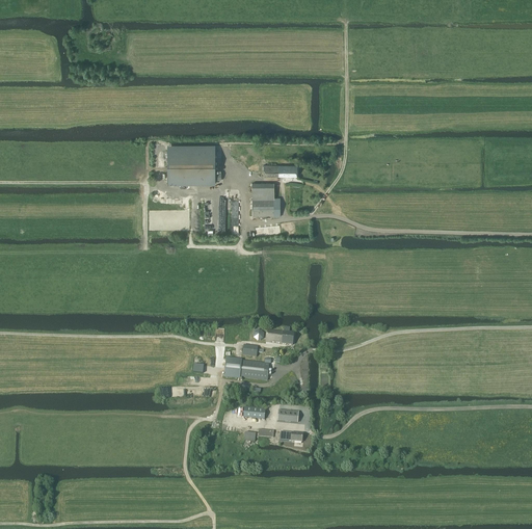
[(215,141),(167,141),(167,182),(215,182),(215,177),(221,177),(221,168),(215,168),(215,141)]
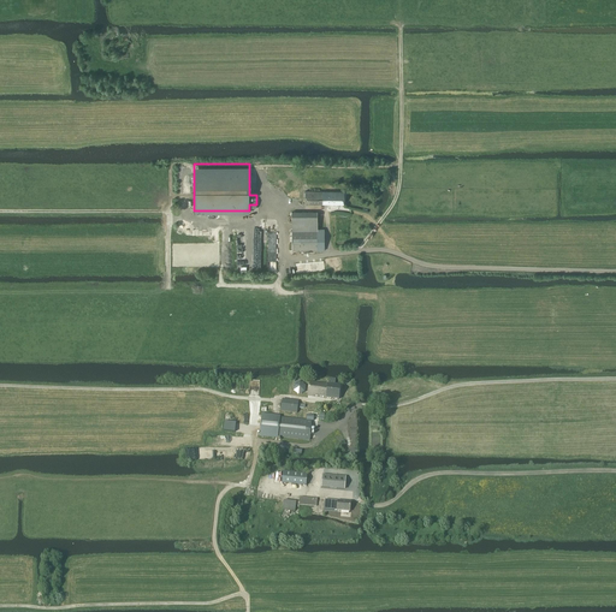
[(344,201),(344,188),(306,188),(304,201),(344,201)]
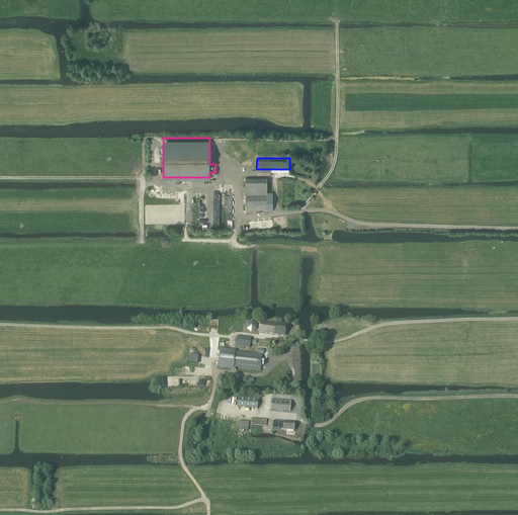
[(246,207),(273,207),(273,190),(267,190),(246,190),(246,207)]
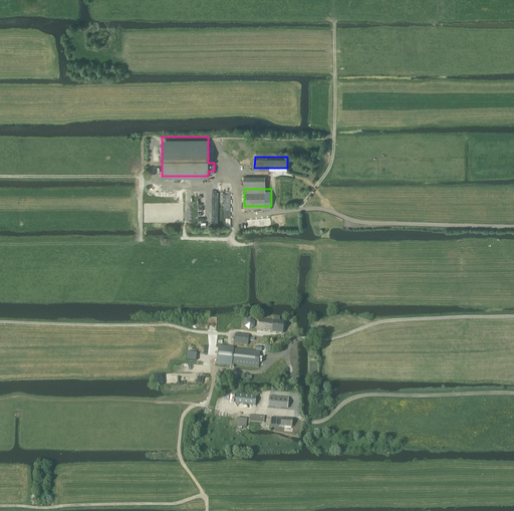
[(279,318),(280,313),(275,313),(275,318),(258,316),(256,328),(282,331),(284,319),(279,318)]
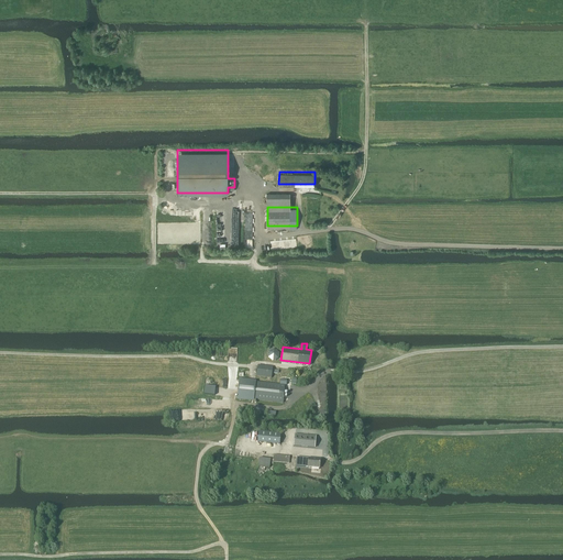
[(272,375),(273,364),(257,362),(256,373),(272,375)]
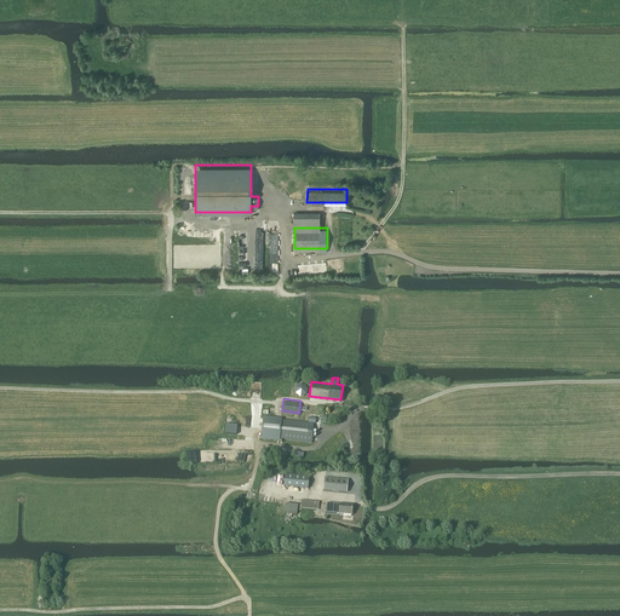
[(264,415),(262,436),(279,437),(279,436),(311,439),(314,421),(281,418),(281,416),(264,415)]
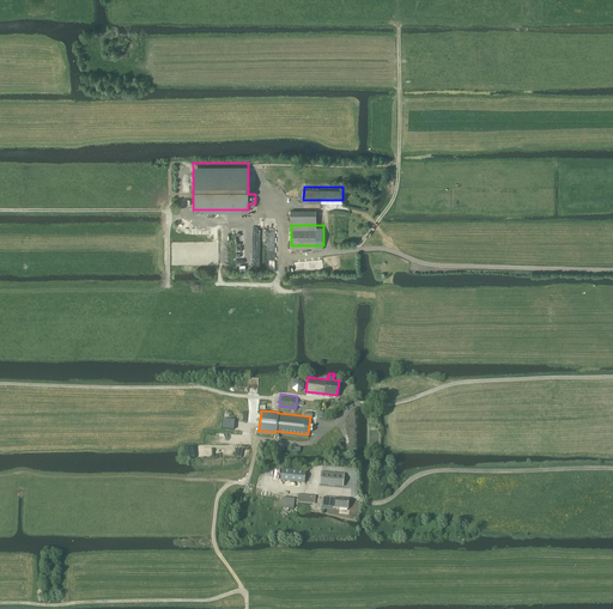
[(280,477),(304,480),(305,468),(281,466),(280,477)]
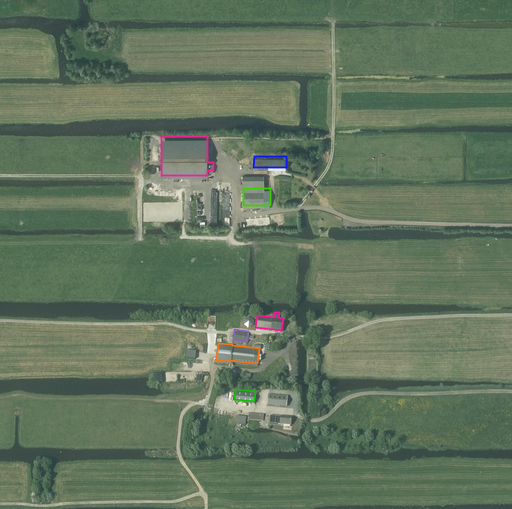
[(268,393),(268,403),(286,404),(287,394),(268,393)]
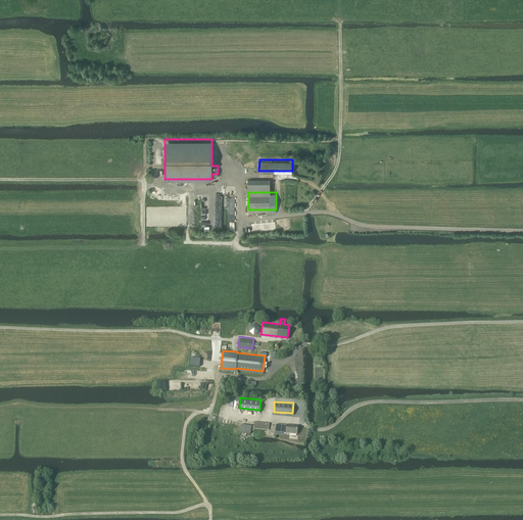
[(285,429),(285,423),(254,420),(254,426),(285,429)]
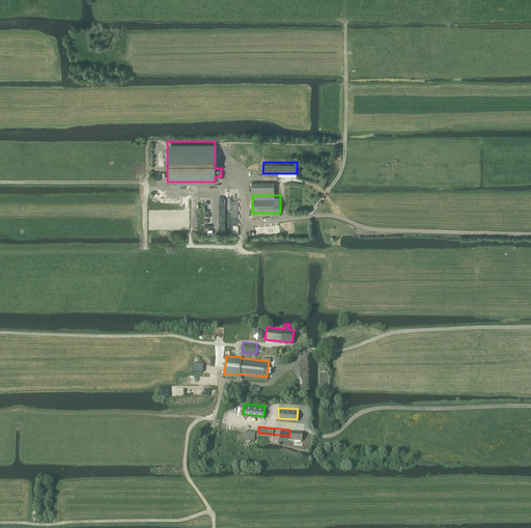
[(254,439),(255,431),(245,428),(244,438),(254,439)]
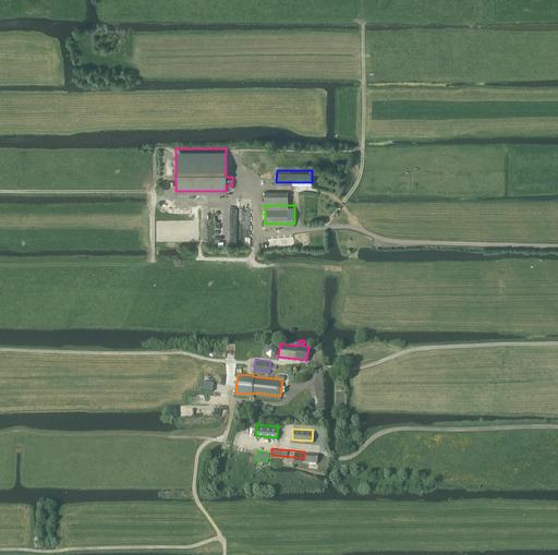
[(305,451),(305,460),(316,461),(317,453),(305,451)]
